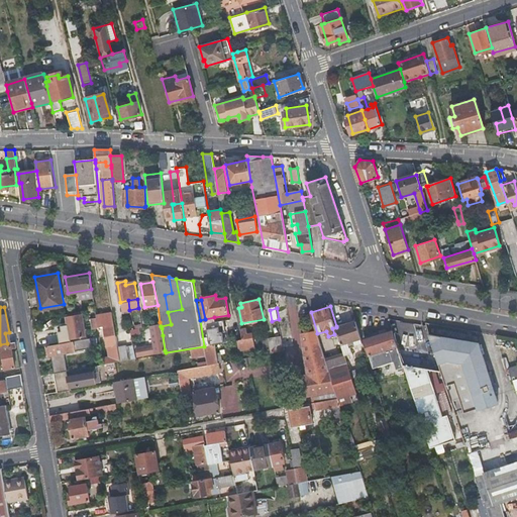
[(71,339),(87,336),(82,312),(67,315),(71,339)]
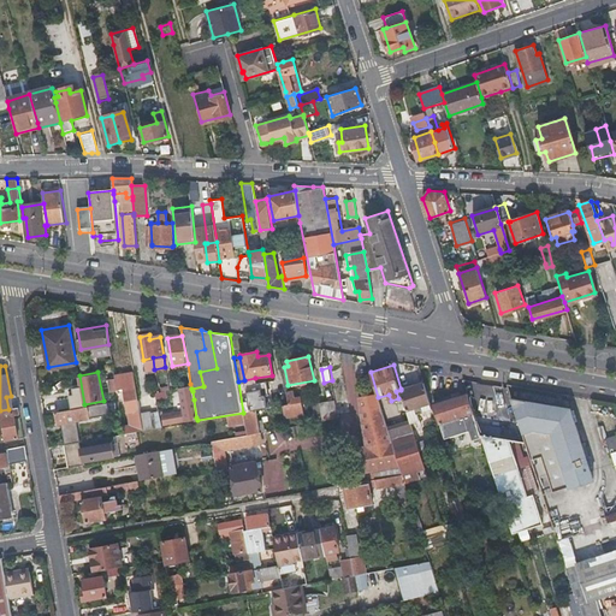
[(137,394),(134,373),(114,375),(117,390),(125,389),(131,425),(123,426),(123,433),(143,430),(137,394)]
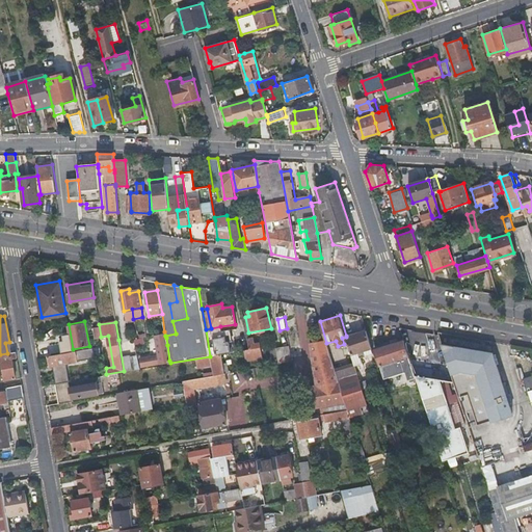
[(220,326),(211,328),(216,355),(222,353),(233,352),(231,342),(234,341),(232,329),(222,331),(220,326)]
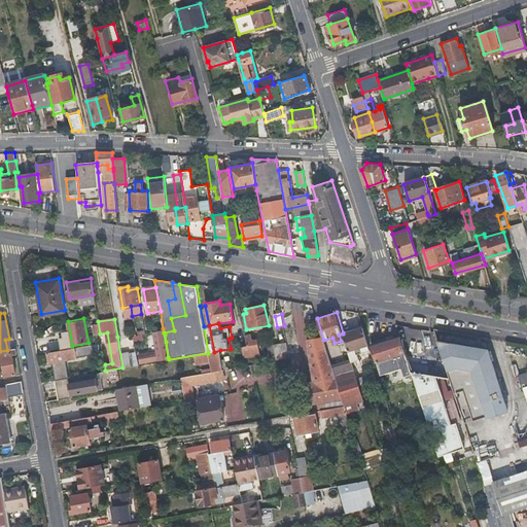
[(371,355),(362,326),(343,332),(343,334),(350,356),(351,361),(371,355)]
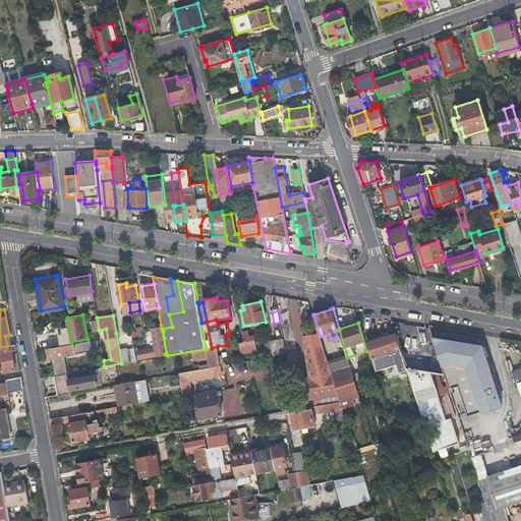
[(163,331),(162,329),(161,325),(150,328),(151,333),(156,332),(163,331)]
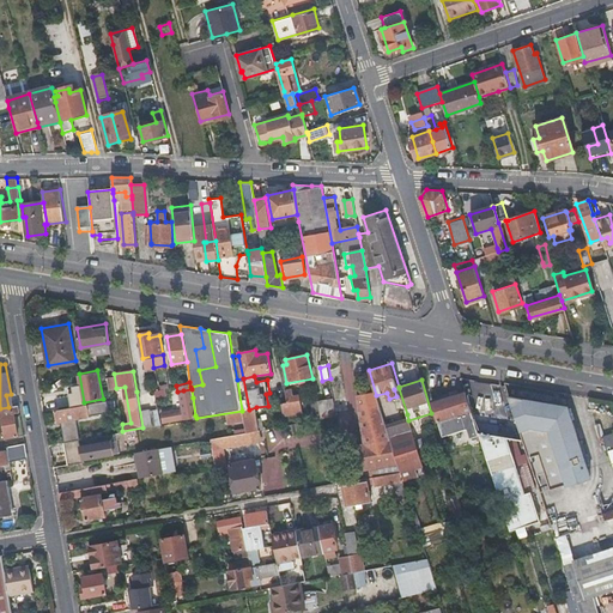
[(290,387),(283,388),(285,402),(279,404),(280,416),(299,412),(297,394),(291,395),(290,387)]
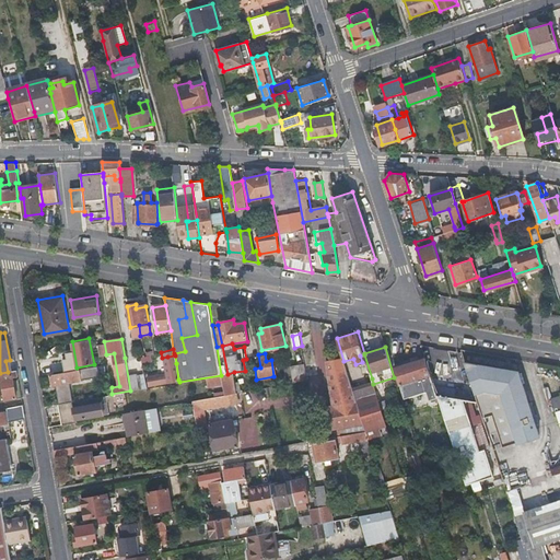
[(130,391),(139,389),(133,358),(133,357),(125,358),(130,391)]
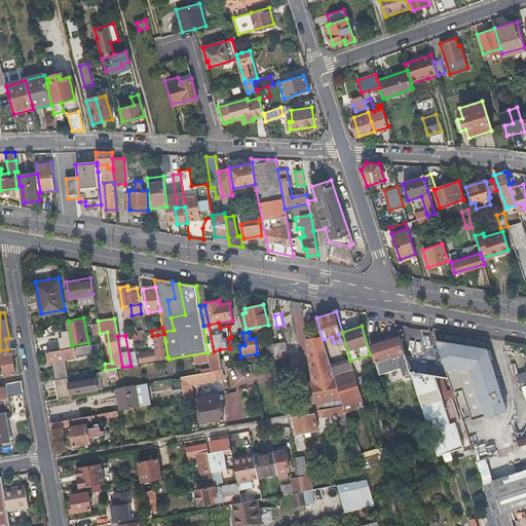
[(130,366),(138,364),(135,346),(133,335),(125,336),(130,366)]
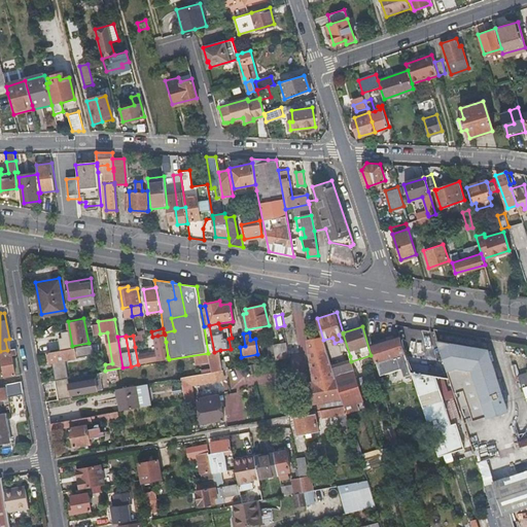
[(7,350),(15,349),(13,338),(9,339),(5,340),(7,350)]
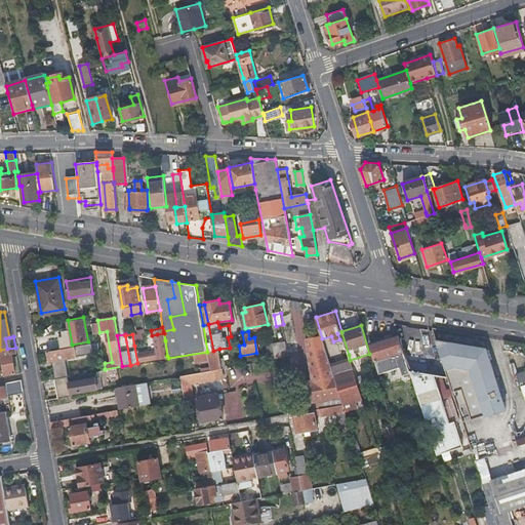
[(471,416),(496,409),(486,375),(477,346),(437,337),(452,390),(461,387),(471,416)]
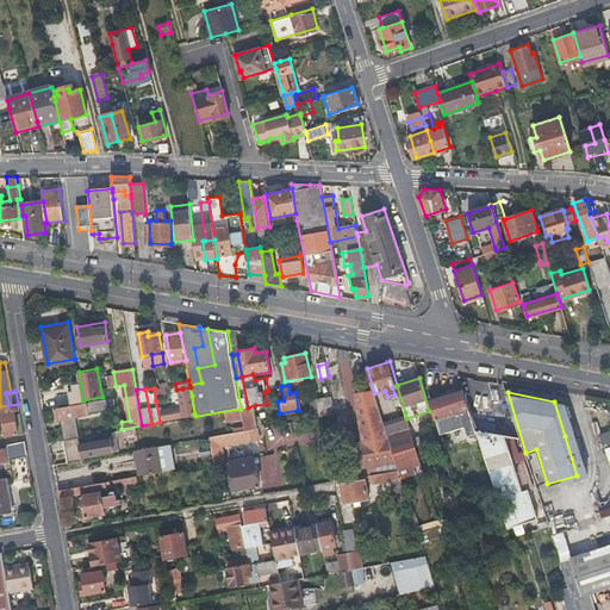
[(609,410),(609,409),(607,397),(587,393),(596,421),(602,419),(601,414),(609,410)]
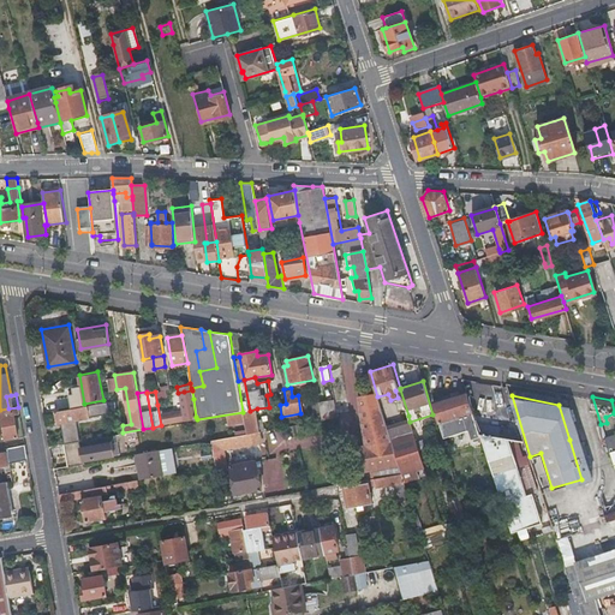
[(339,416),(335,398),(320,401),(323,419),(339,416)]
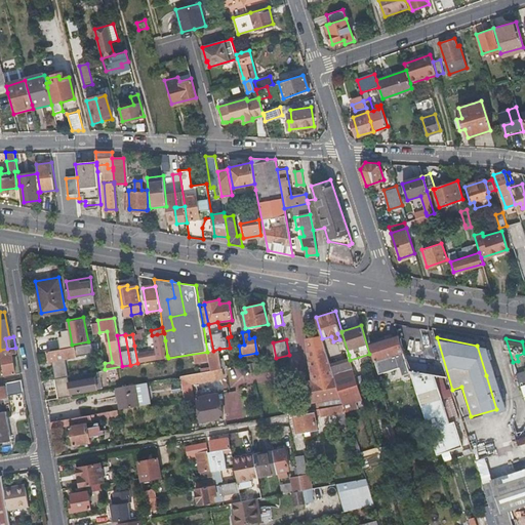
[(138,362),(167,356),(165,340),(158,342),(159,350),(137,354),(138,362)]
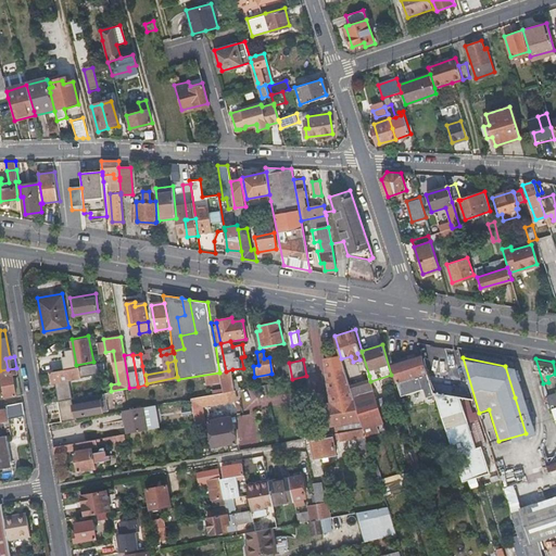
[(433,390),(424,361),(393,369),(404,401),(425,394),(428,402),(436,400),(433,390)]
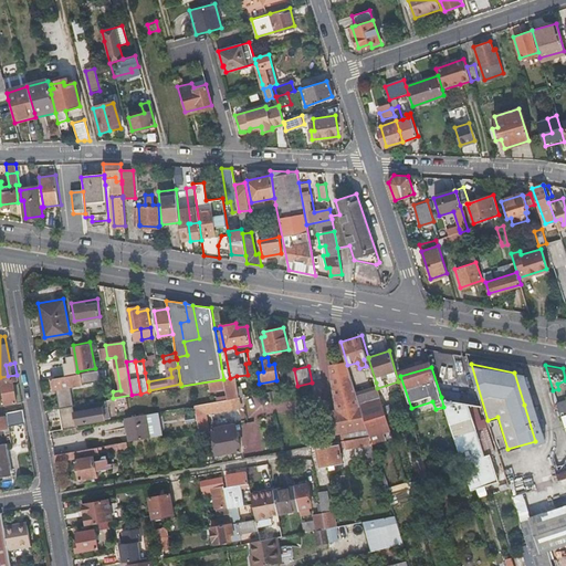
[(85,371),(54,377),(51,378),(53,389),(100,381),(97,369),(95,370),(85,371)]
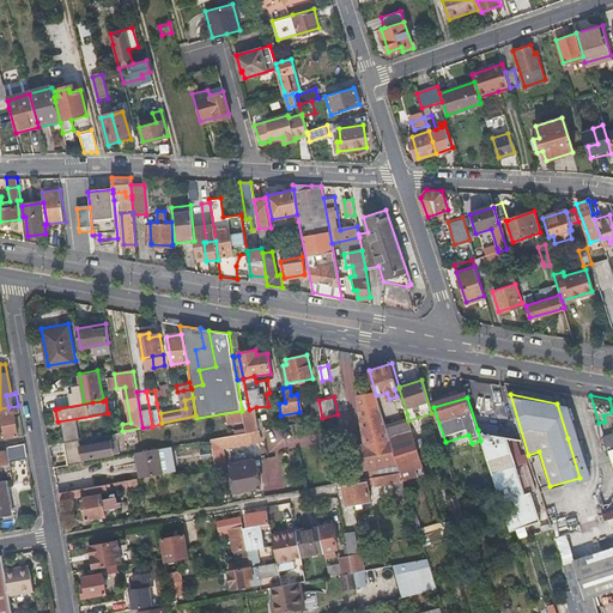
[(311,401),(314,419),(322,418),(319,400),(311,401)]
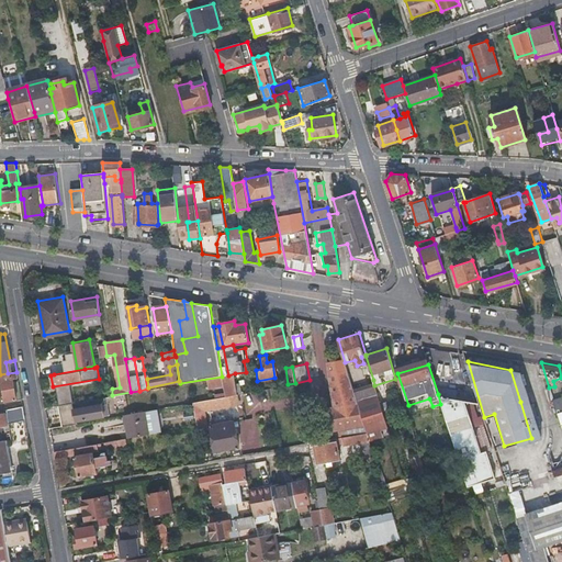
[(520,402),(529,398),(520,371),(510,370),(520,402)]
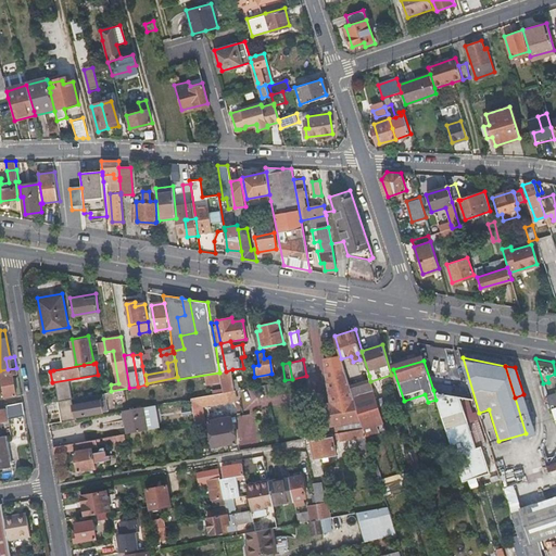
[(0,371),(4,397),(16,395),(11,374),(17,373),(16,368),(8,369),(0,370),(0,371)]
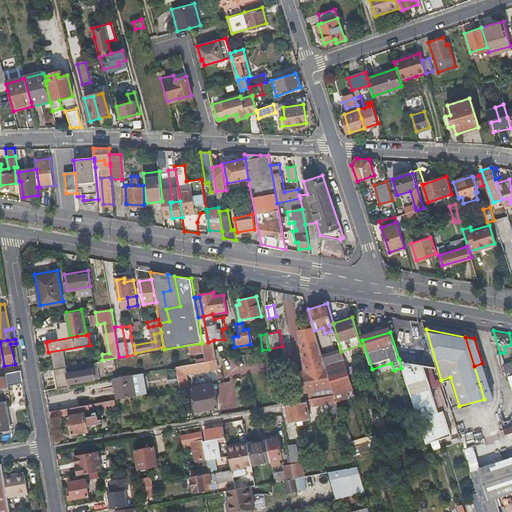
[(225,346),(224,339),(214,340),(217,358),(222,357),(220,346),(225,346)]
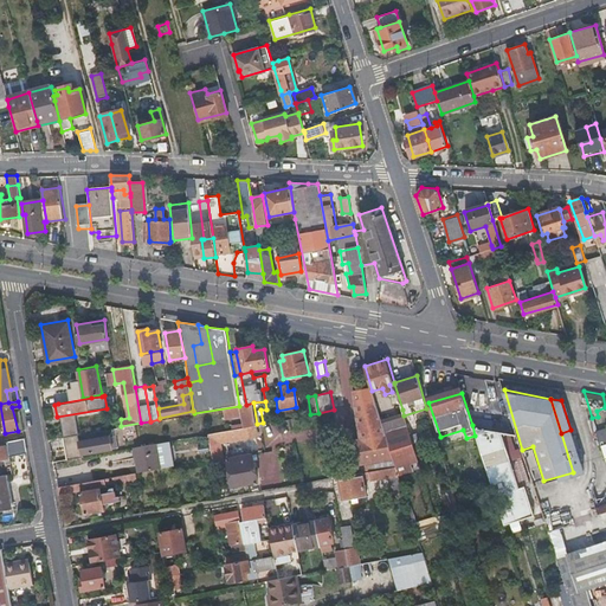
[(246,405),(240,405),(244,426),(249,425),(257,424),(253,403),(246,405)]
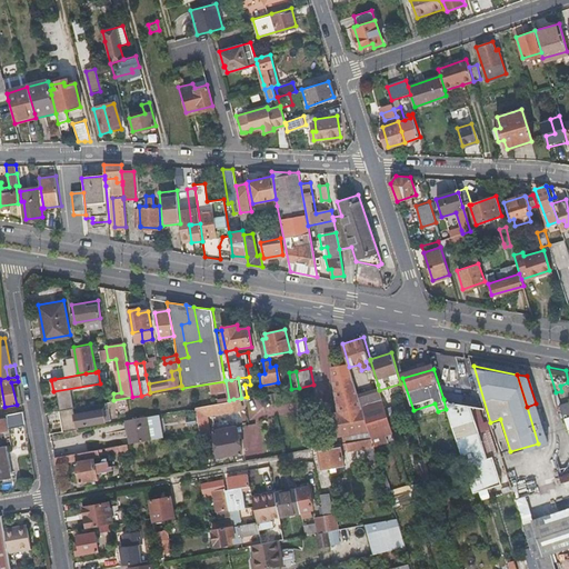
[(392,431),(379,390),(359,397),(362,408),(369,430),(371,438),(377,437),(392,431)]
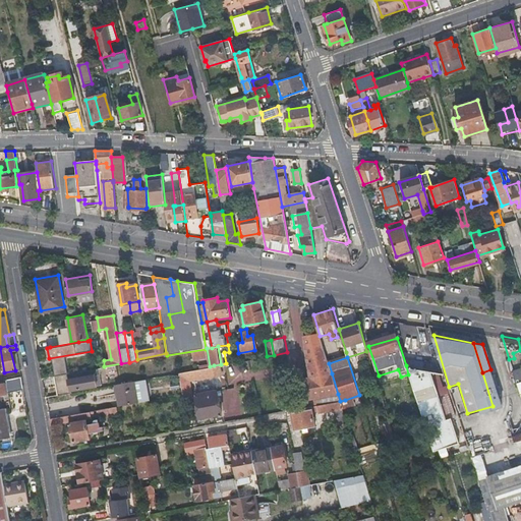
[(427,432),(432,450),(458,443),(450,417),(454,416),(445,385),(442,385),(440,375),(439,374),(439,369),(424,370),(423,363),(406,365),(408,374),(427,432)]
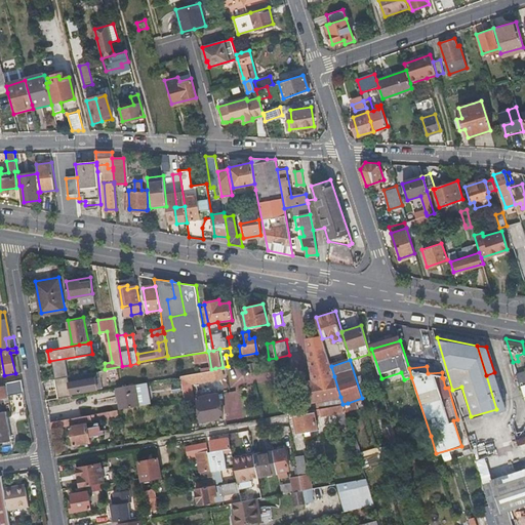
[(215,368),(211,369),(182,374),(185,397),(194,396),(192,385),(220,379),(225,378),(223,367),(215,368)]
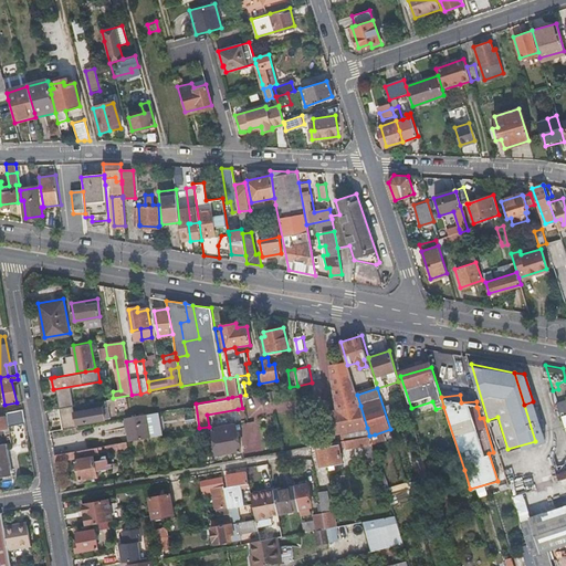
[(565,412),(565,397),(556,401),(561,415),(565,412)]
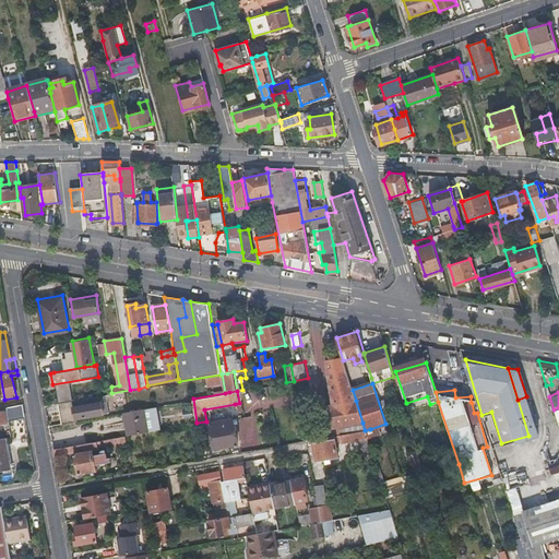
[(59,402),(63,423),(76,420),(76,417),(103,413),(99,395),(59,402)]
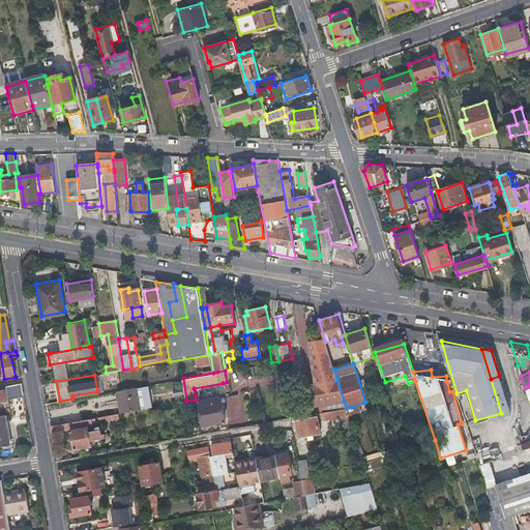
[(491,379),(501,413),(509,410),(499,376),(491,379)]
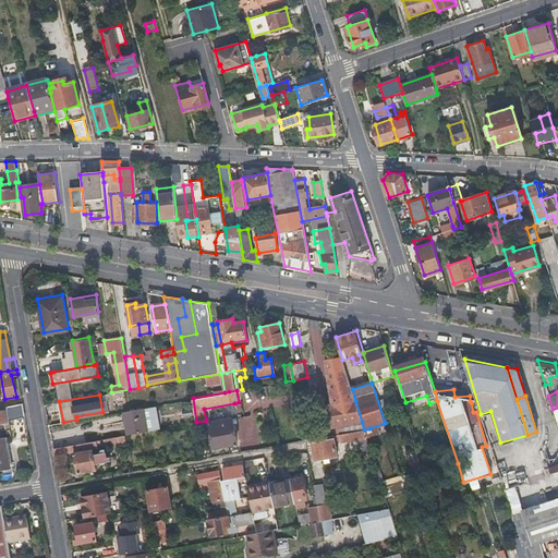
[(326,428),(362,422),(355,400),(320,405),(326,428)]
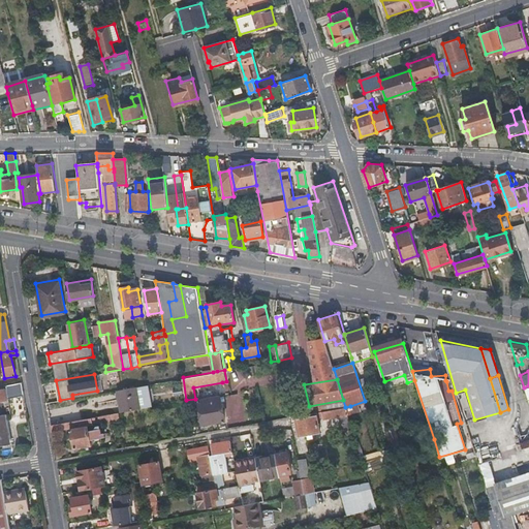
[(6,392),(23,389),(22,381),(5,384),(6,389),(6,392)]
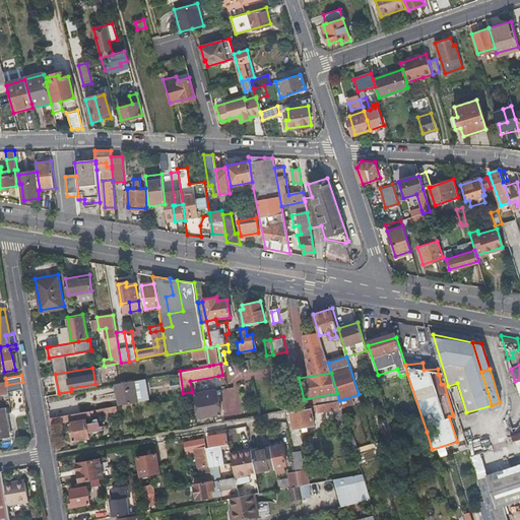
[(146,400),(142,378),(138,379),(133,380),(138,401),(146,400)]
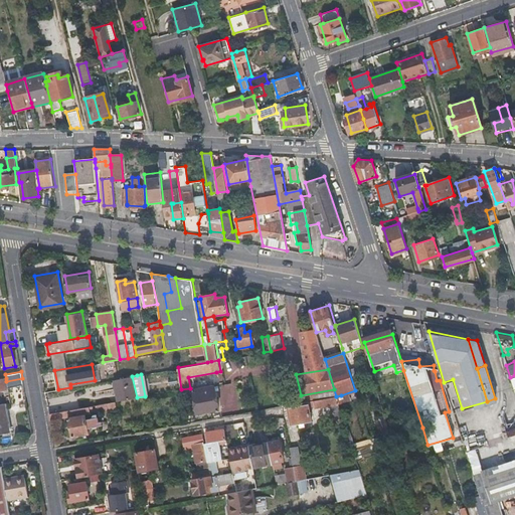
[(132,376),(115,379),(119,400),(137,397),(132,376)]
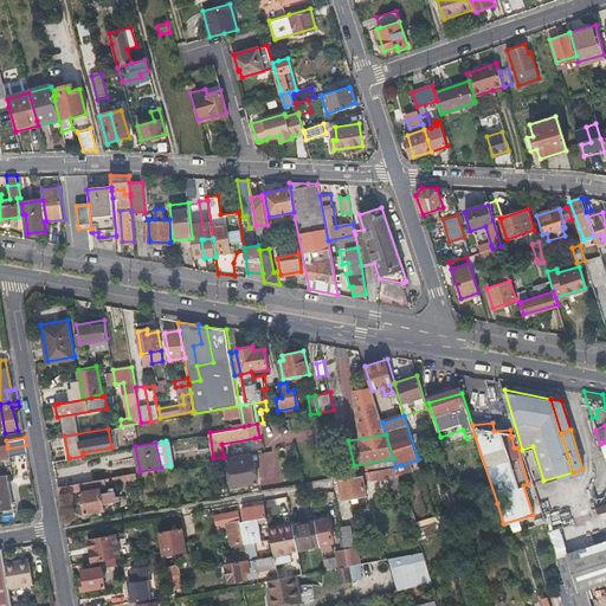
[(257,483),(252,456),(229,459),(233,488),(257,483)]
